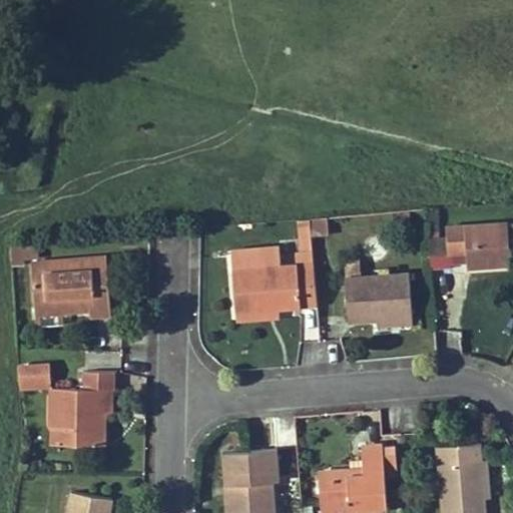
[(467,250),(468,267),(510,263),(507,220),(447,226),(449,252),(467,250)]
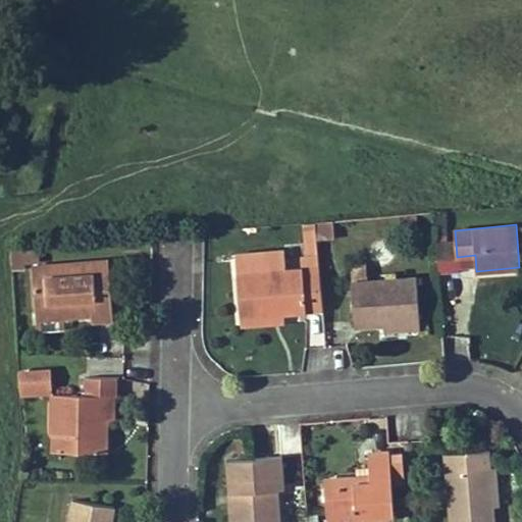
[(91,321),(114,320),(109,260),(33,267),(36,313),(62,311),(63,317),(90,315),(91,321)]
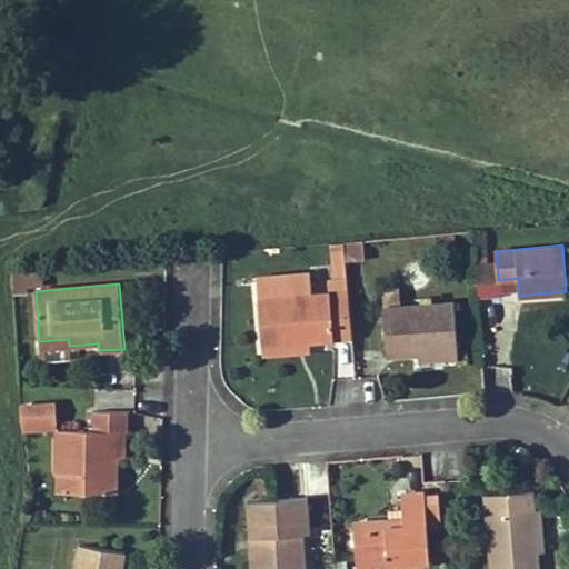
[(349,290),(259,299),(261,345),(309,340),(352,336),(349,290)]
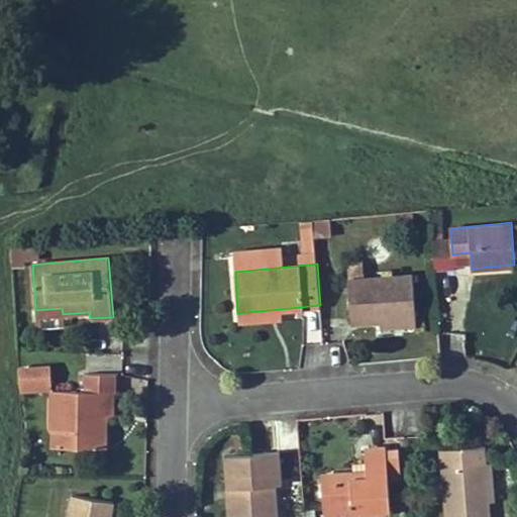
[(351,322),(381,318),(416,316),(413,274),(348,278),(351,322)]
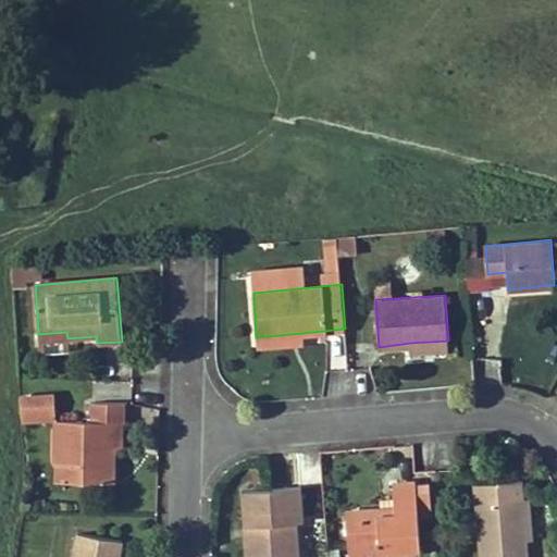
[(67,338),(66,332),(38,334),(38,342),(67,338)]
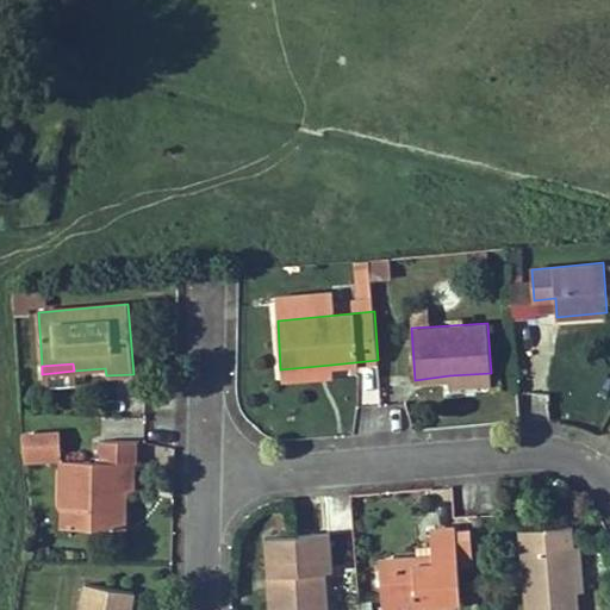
[(331,377),(331,375),(331,365),(280,369),(281,383),(331,377)]
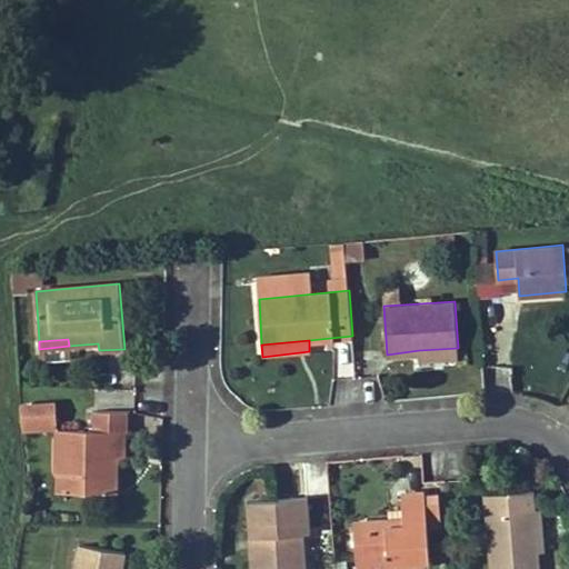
[(459,358),(458,348),(419,350),(420,360),(459,358)]
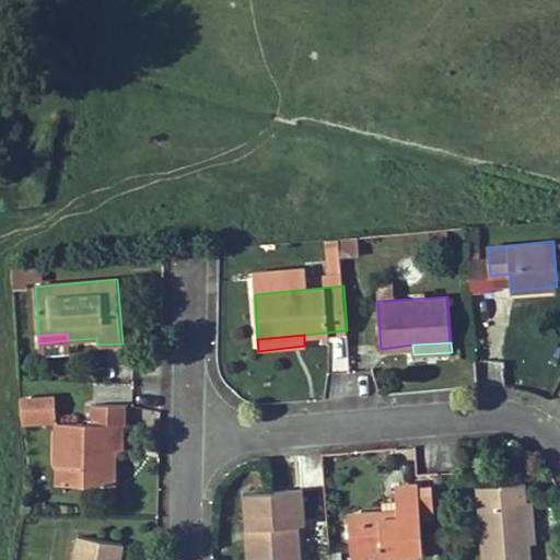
[(56,415),(54,396),(21,399),(22,417),(56,415)]
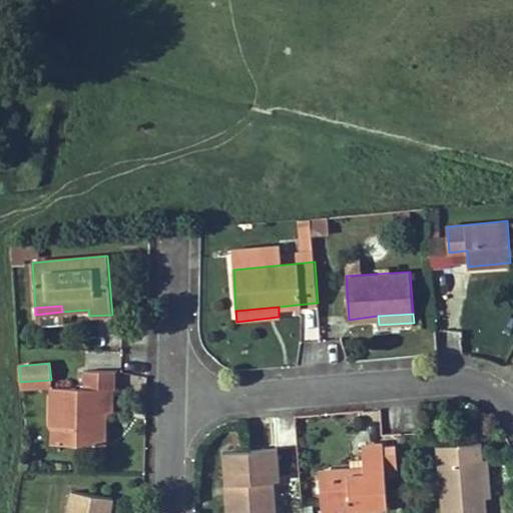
[(105,444),(105,413),(105,388),(115,388),(115,371),(84,371),(84,388),(51,387),(50,425),(74,427),(74,444),(105,444)]
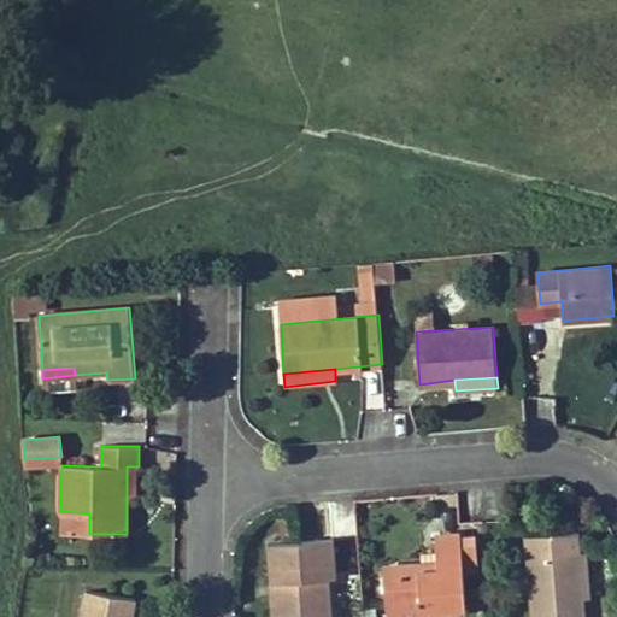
[(127,497),(139,495),(139,466),(127,466),(127,497)]
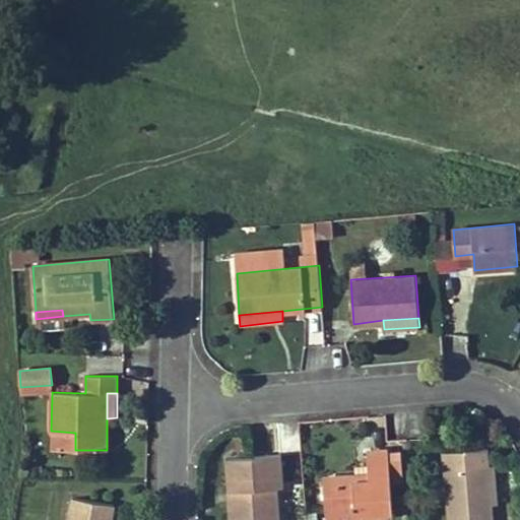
[(75,450),(75,433),(51,431),(51,450),(75,450)]
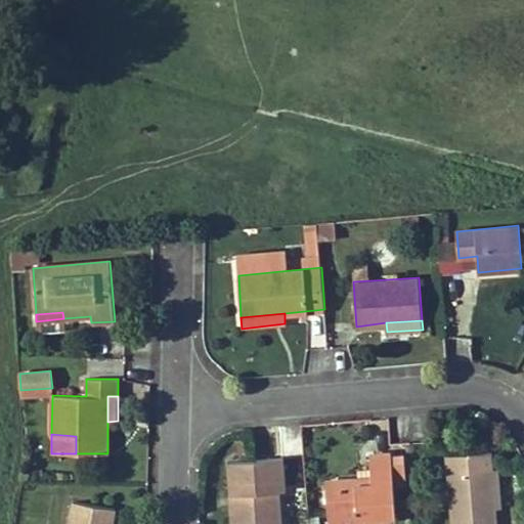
[(495,523),(495,511),(492,484),(499,484),(498,468),(492,469),(490,451),(447,455),(452,523),(495,523)]
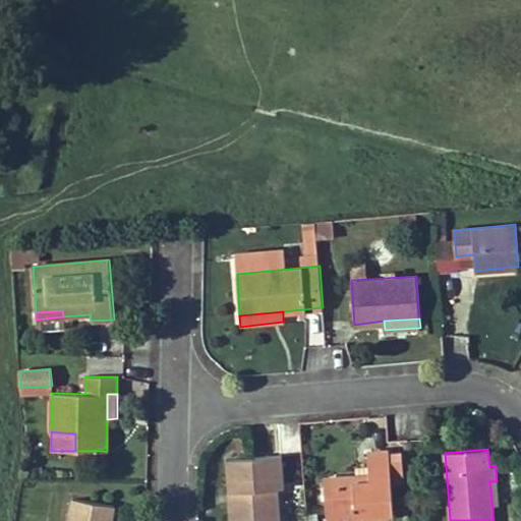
[(355,511),(355,517),(394,514),(392,469),(403,468),(402,452),(390,453),(389,450),(368,451),(370,474),(325,478),(327,513),(355,511)]
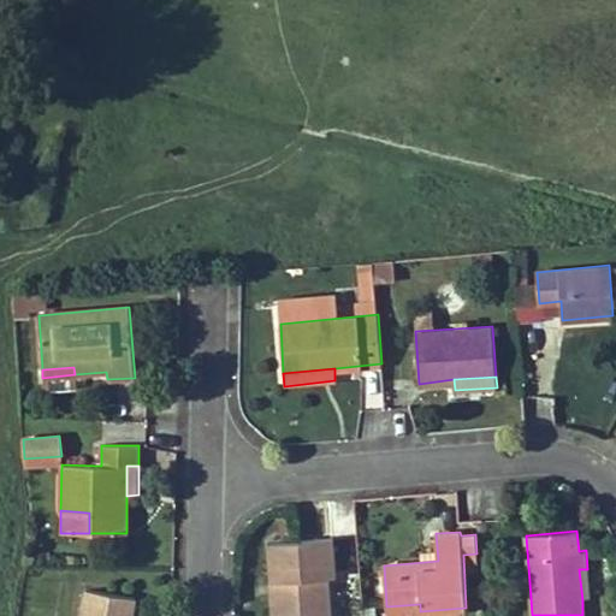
[(332,615),(329,576),(337,576),(335,537),(267,543),(270,580),(268,581),(271,615),(332,615)]
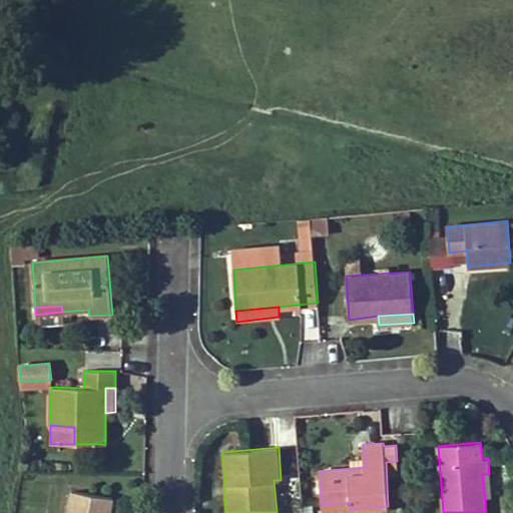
[(485,500),(492,499),(489,474),(482,474),(485,500)]
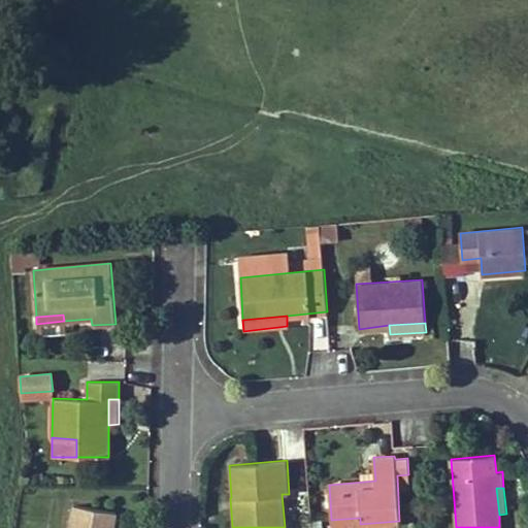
[(112,527),(116,514),(74,506),(70,527),(112,527)]
